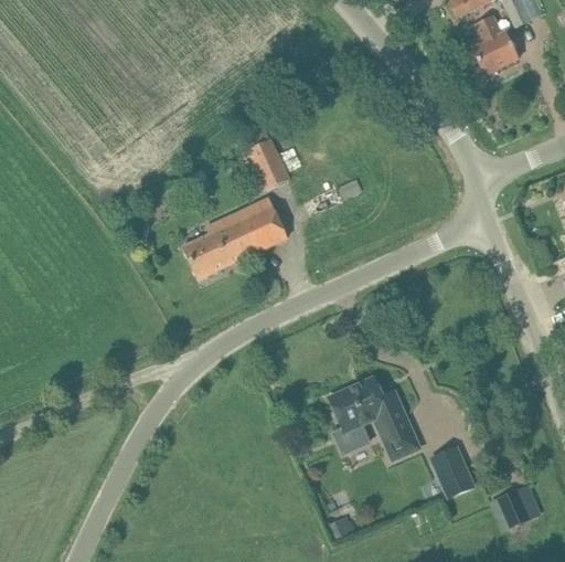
[(447,0),(455,17),(489,0),(502,0),(515,27),(542,13),(535,0),(447,0)]
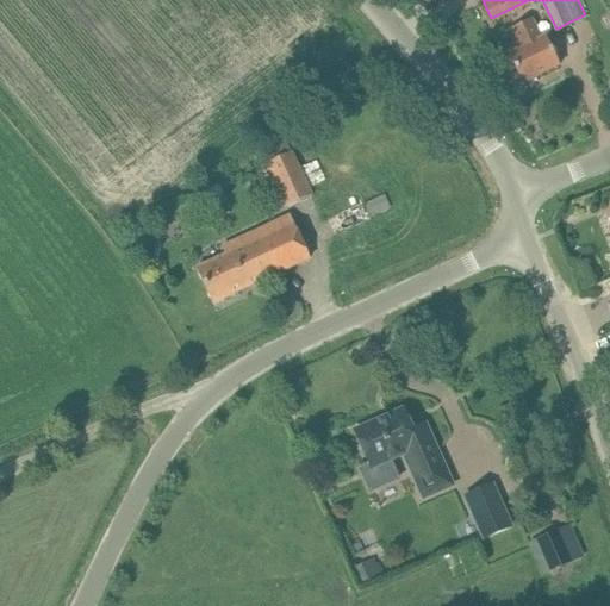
[(522,80),(559,62),(546,33),(540,36),(530,16),(511,25),(521,45),(508,51),(522,80)]
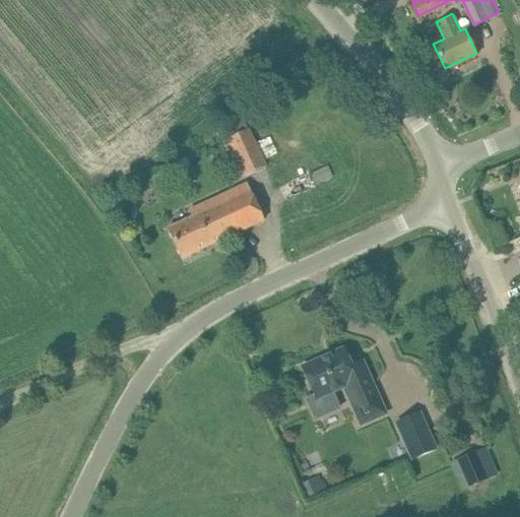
[(294,75),(306,65),(298,56),(285,67),(294,75)]
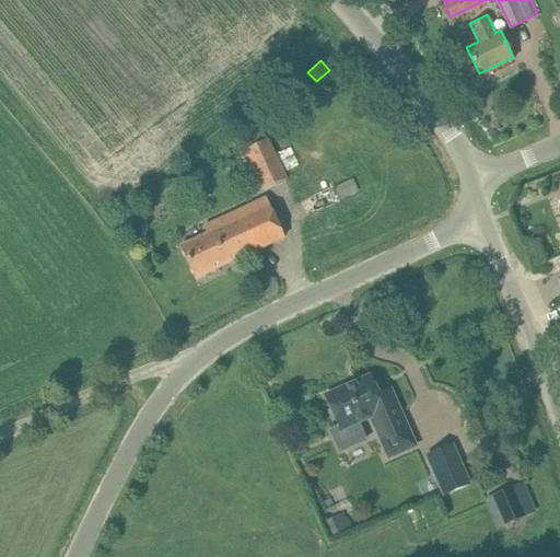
[(286,176),(268,137),(244,148),(263,187),(286,176)]
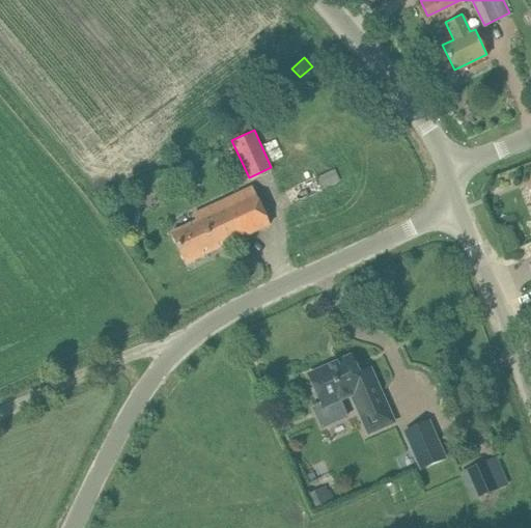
[(252,186),(233,194),(193,213),(195,218),(169,229),(185,261),(270,222),(252,186)]
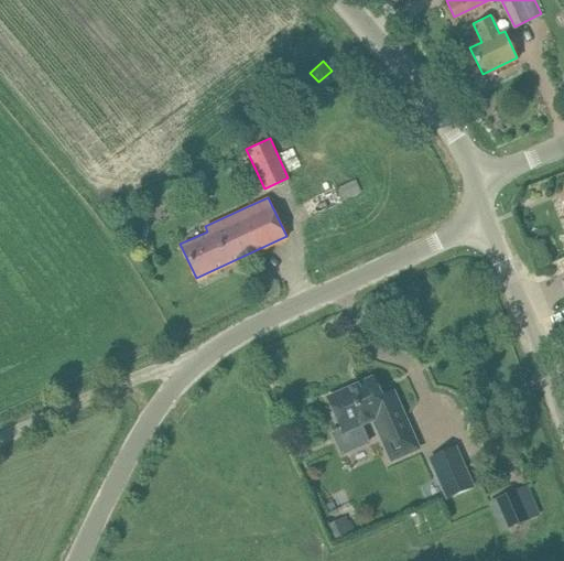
[(418,445),(410,430),(392,390),(380,396),(371,377),(328,396),(345,433),(372,421),(388,459),(418,445)]
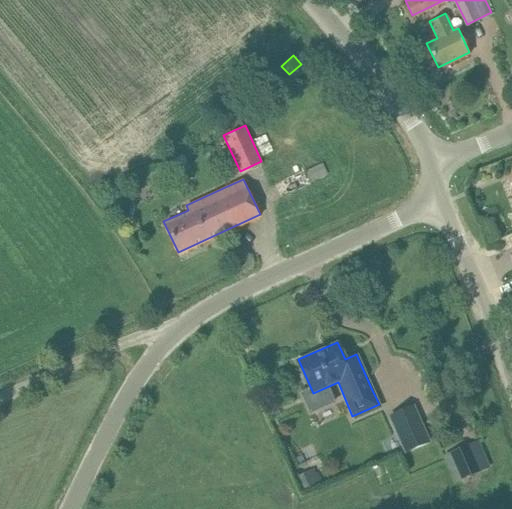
[(428,440),(412,403),(390,413),(406,450),(428,440)]
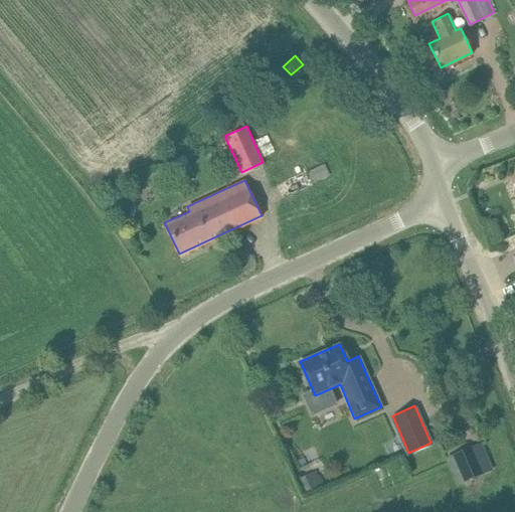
[(454,451),(466,478),(482,471),(470,443),(454,451)]
